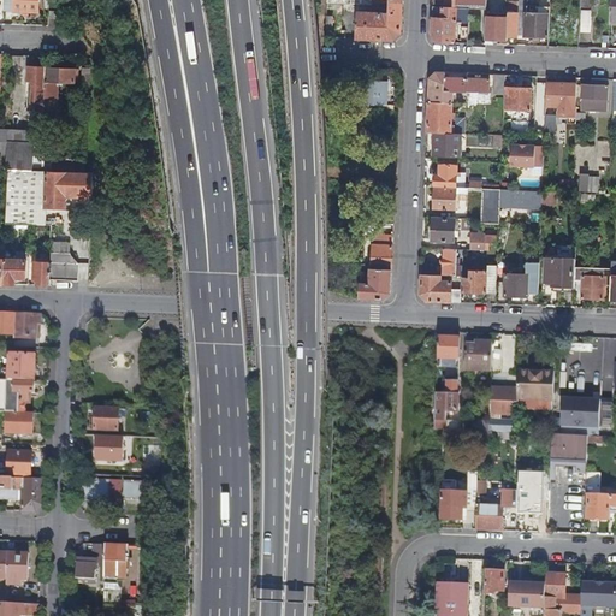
[(4,0),(4,12),(40,13),(40,1),(34,1),(34,0),(4,0)]
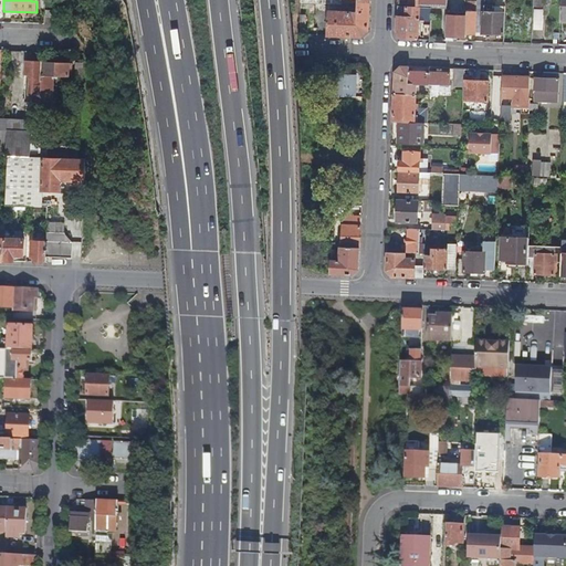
[(370,32),(370,0),(301,0),(302,4),(343,6),(343,9),(350,9),(350,3),(358,3),(358,13),(350,13),(328,12),(328,37),(364,38),(370,32)]
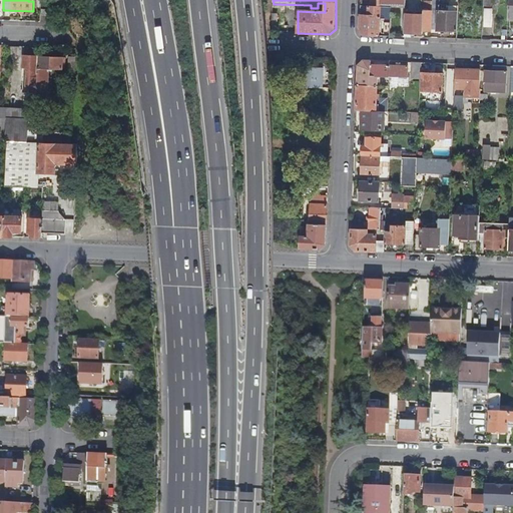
[(434,2),(424,2),(424,15),(423,31),(432,31),(434,2)]
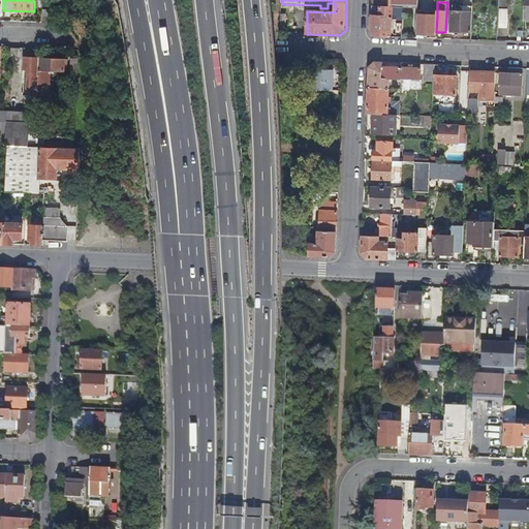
[(392,37),(394,7),(373,7),(372,31),(377,37),(392,37)]
